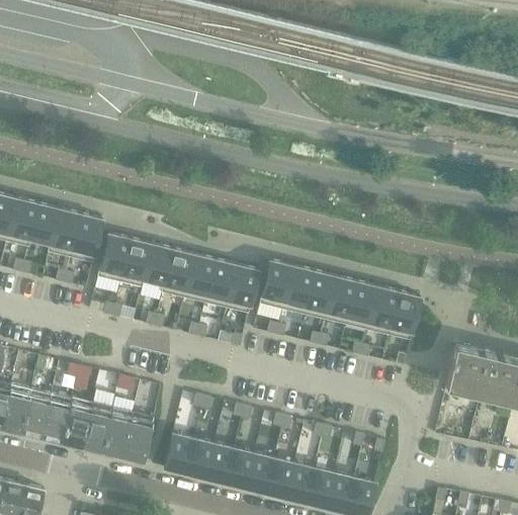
[(0,195),(0,241),(6,243),(16,200),(0,195)]
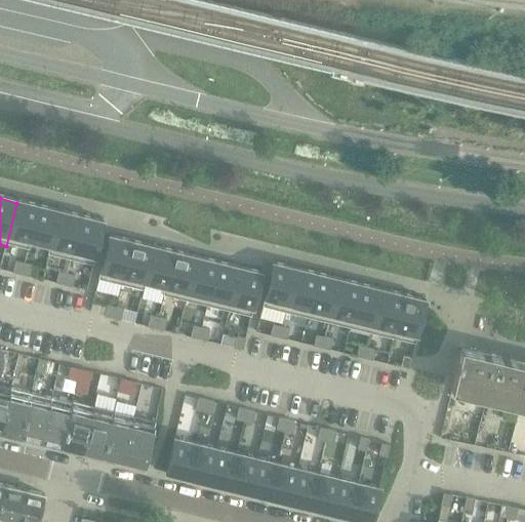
[(16,203),(6,246),(28,251),(38,208),(16,203)]
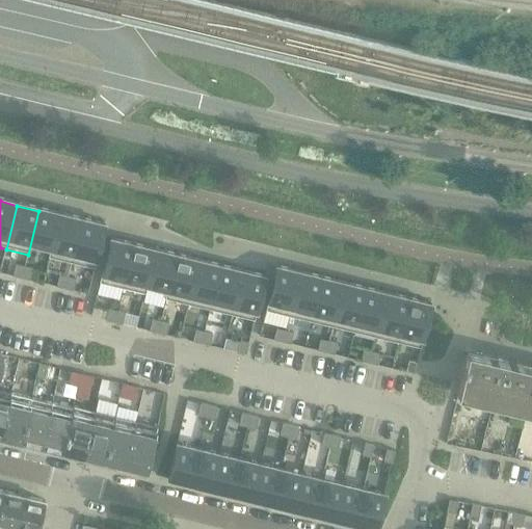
[(38,211),(28,255),(29,256),(30,248),(50,253),(49,260),(50,261),(60,216),(38,211)]
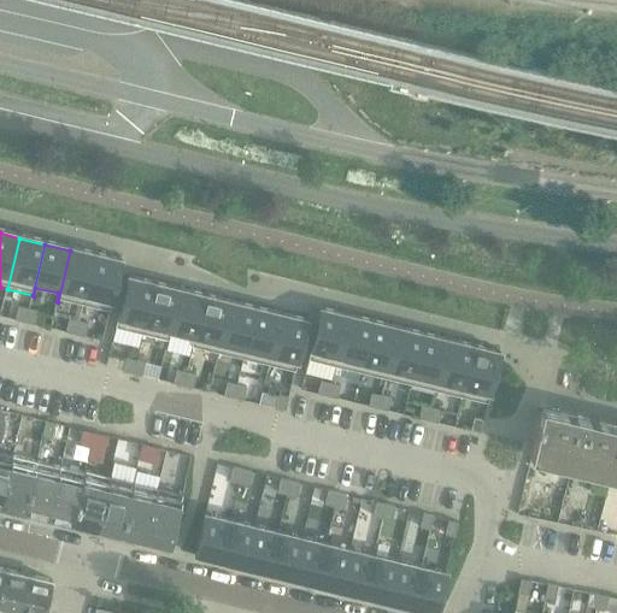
[(70,251),(58,302),(83,308),(95,257),(70,251)]
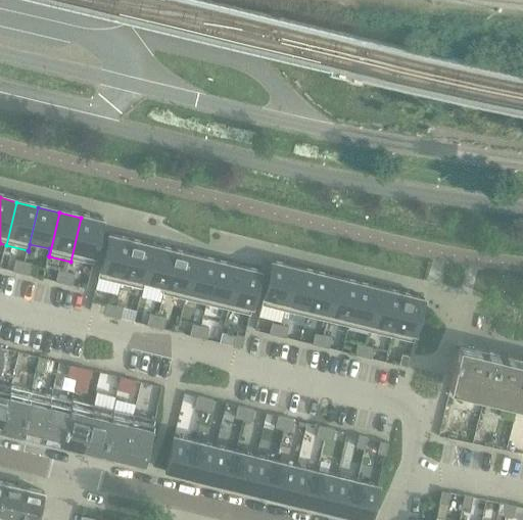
[(81,218),(70,262),(93,267),(103,223),(81,218)]
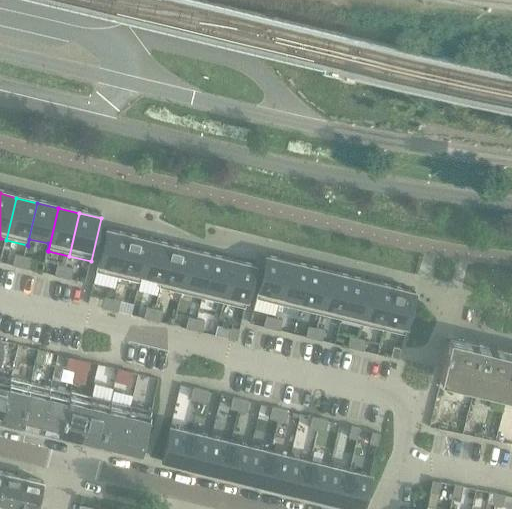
[(96,275),(93,287),(115,292),(118,280),(128,237),(106,232),(96,275)]
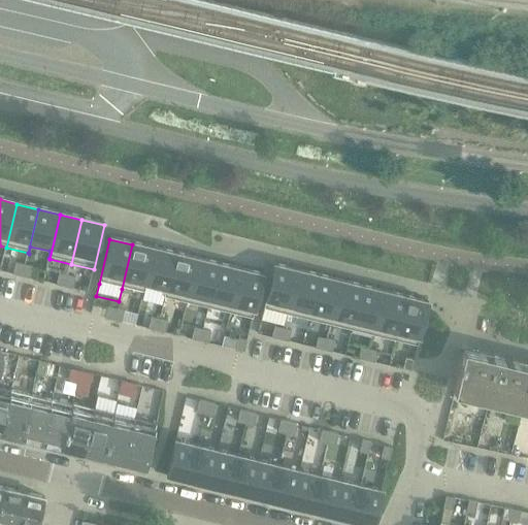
[(132,244),(122,289),(143,294),(154,251),(132,244)]
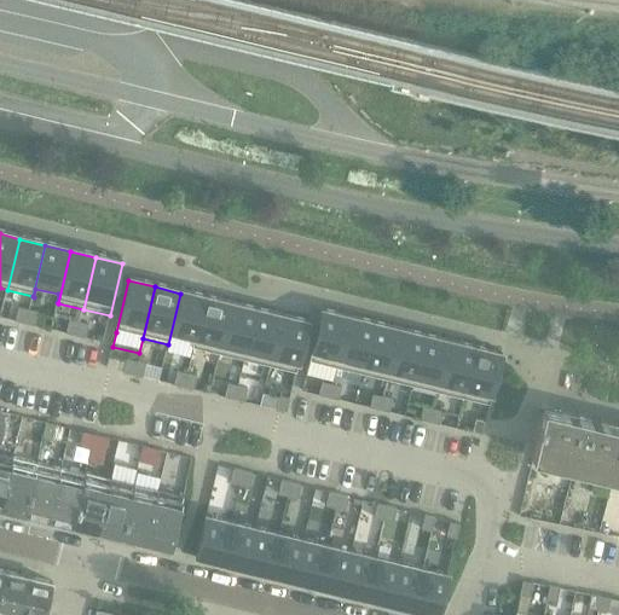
[(169,346),(167,355),(190,361),(192,350),(194,350),(206,300),(180,294),(168,344),(169,346)]
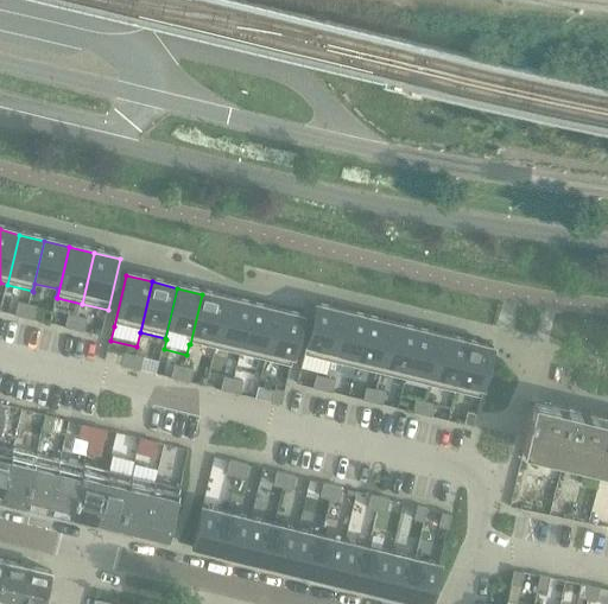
[(202,294),(190,344),(215,351),(227,300),(202,294)]
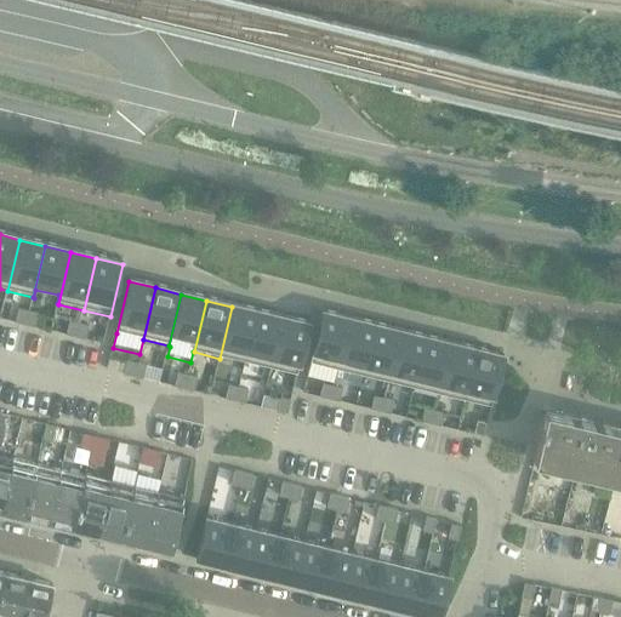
[(232,307),(220,359),(245,365),(257,313),(232,307)]
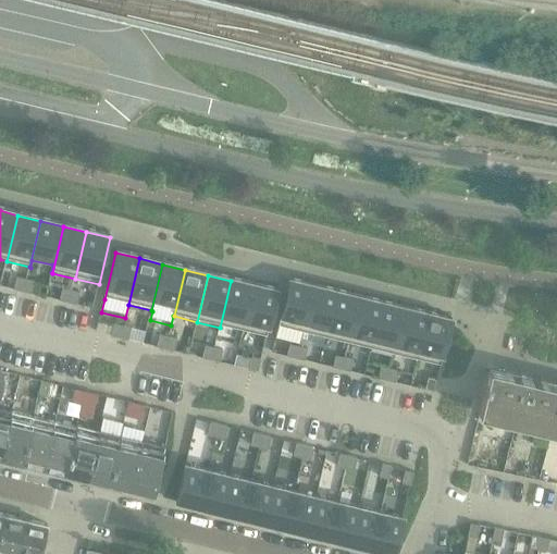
[(16,281),(14,293),(23,295),(25,283),(16,281)]
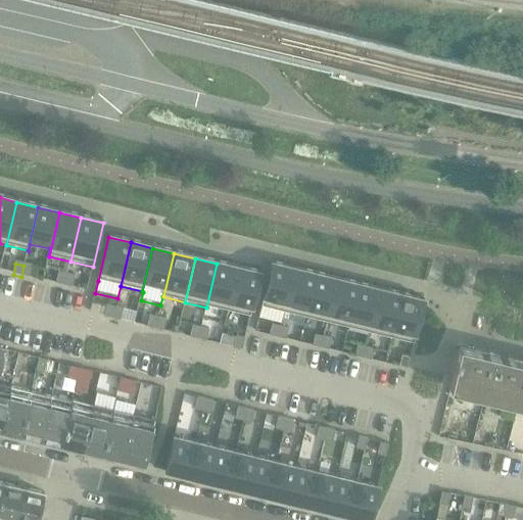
[(217,264),(206,308),(228,313),(238,269),(217,264)]
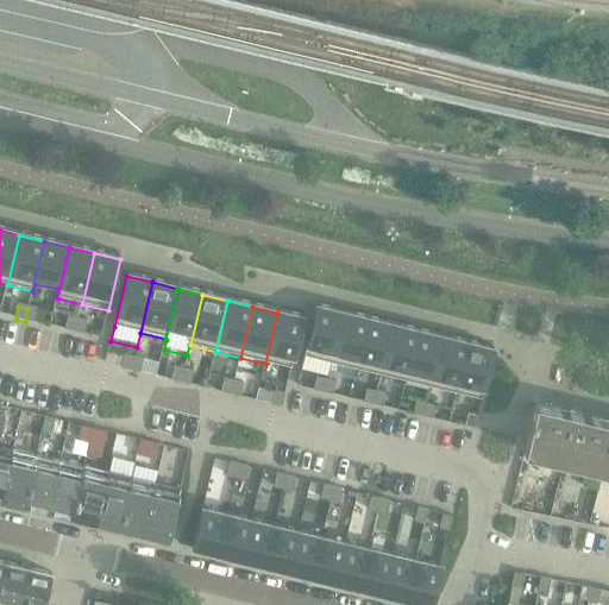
[(305,358),(301,372),(327,379),(327,377),(343,314),(316,308),(313,321),(305,358)]
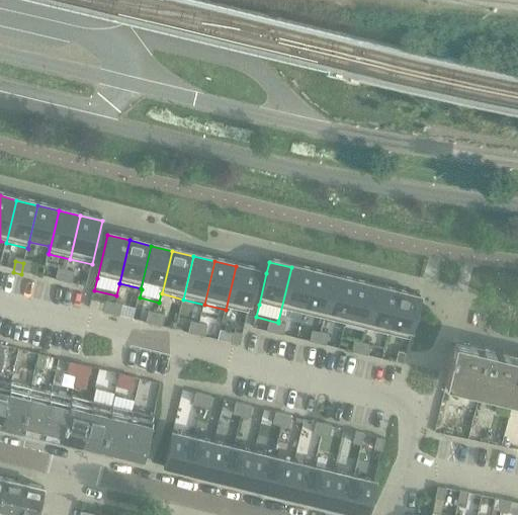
[(23,263),(21,274),(29,276),(31,265),(23,263)]
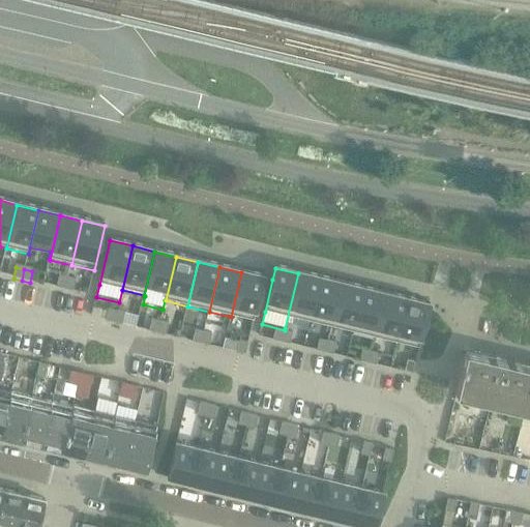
[(241,272),(231,317),(254,322),(264,277),(241,272)]
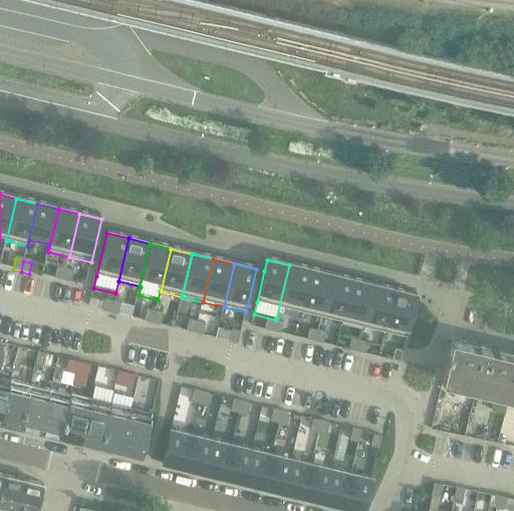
[(289,265),(276,318),(297,323),(299,313),(300,313),(310,270),(289,265)]
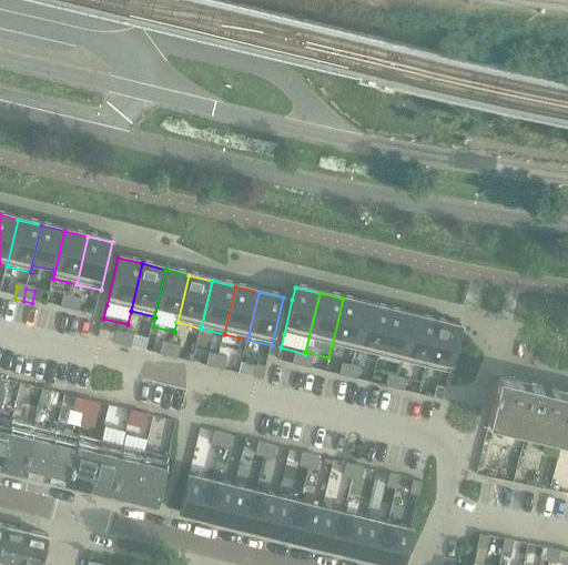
[(63,298),(61,310),(70,312),(72,300),(63,298)]
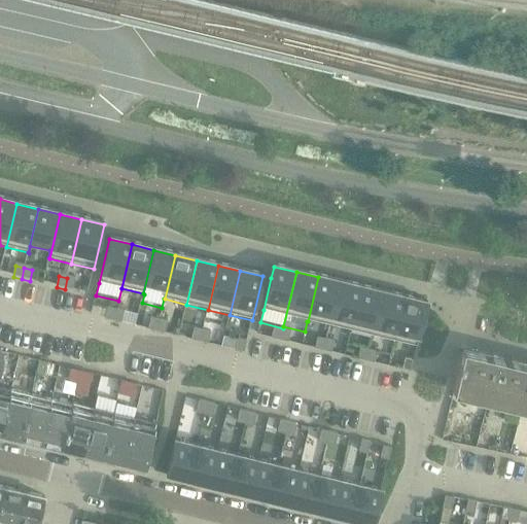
[(318,277),(308,321),(329,326),(340,282),(318,277)]
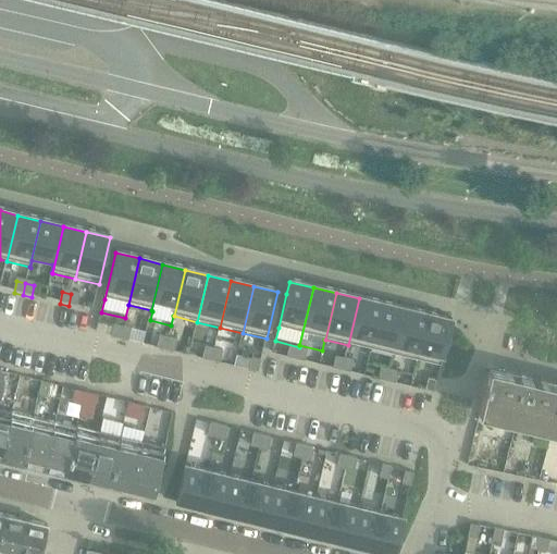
[(71,294),(69,306),(77,308),(79,296),(71,294)]
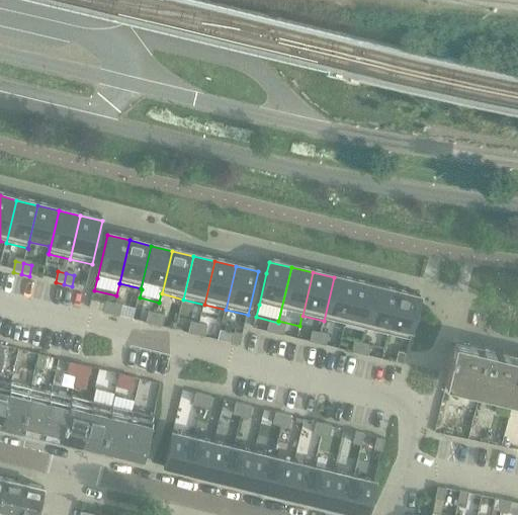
[(334,277),(324,321),(345,326),(355,283),(334,277)]
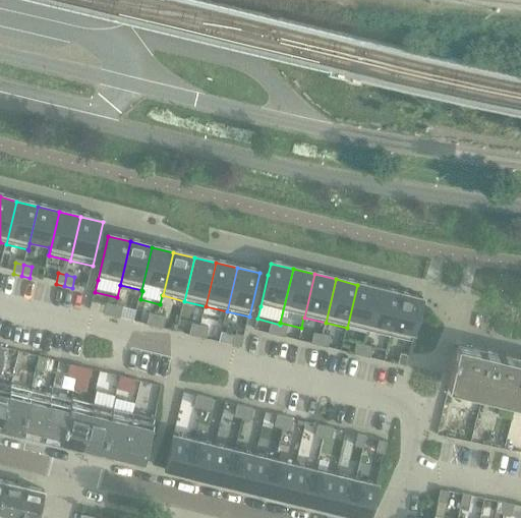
[(357,285),(347,328),(368,333),(379,290),(357,285)]
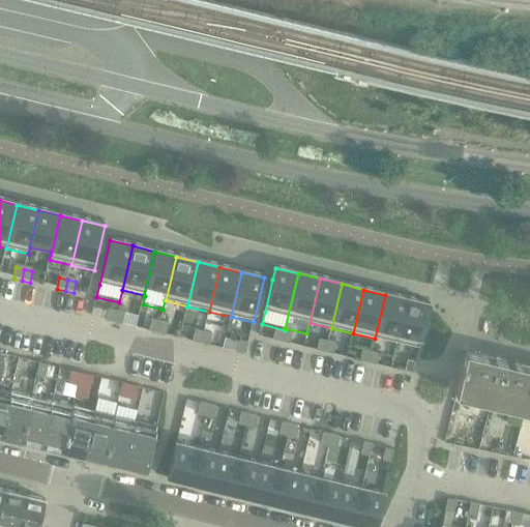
[(385,295),(375,339),(396,344),(407,300),(385,295)]
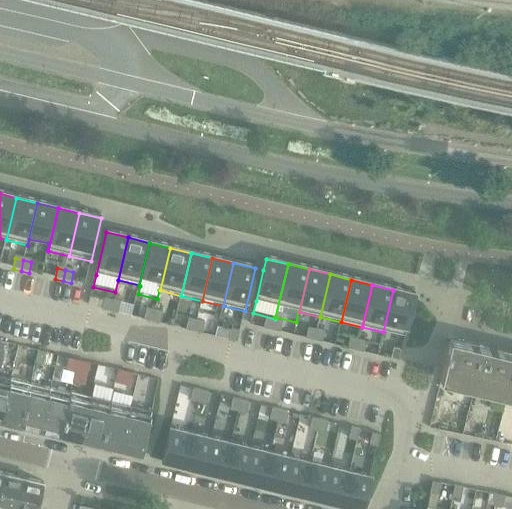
[(393,290),(383,332),(405,338),(415,295),(393,290)]
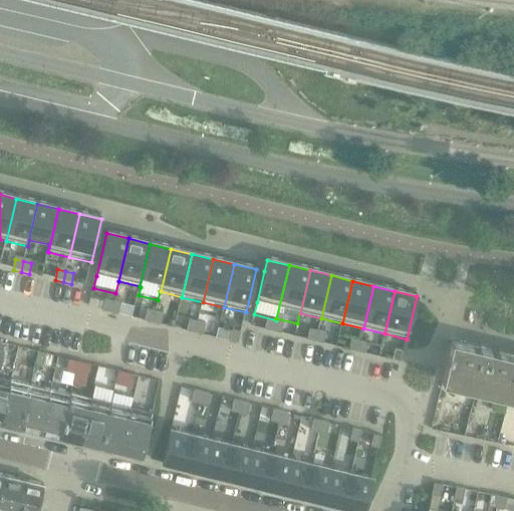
[(105,301),(102,312),(110,314),(113,303),(105,301)]
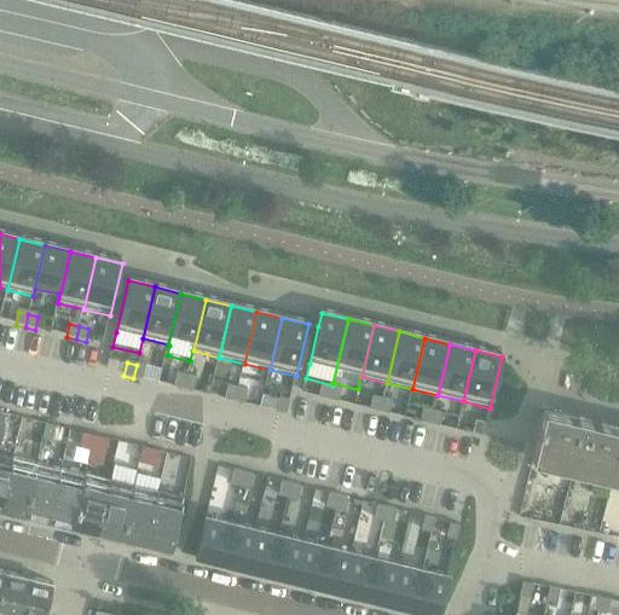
[(137,365),(133,378),(143,381),(146,367),(137,365)]
